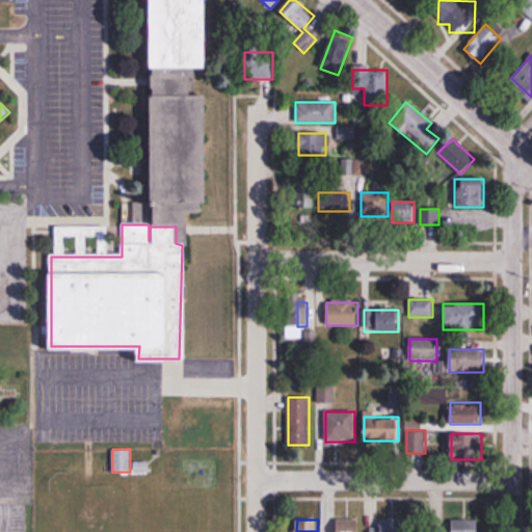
[(358,531),(358,520),(338,520),(338,531),(358,531)]
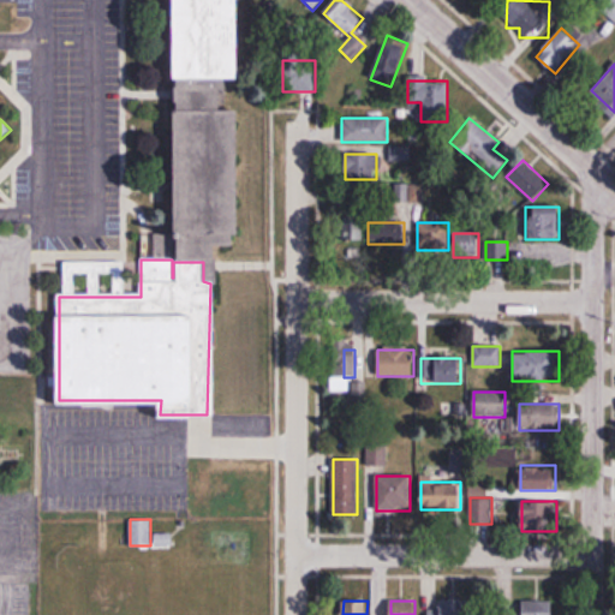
[(439,611),(429,611),(428,614),(469,614),(470,601),(439,601),(439,611)]
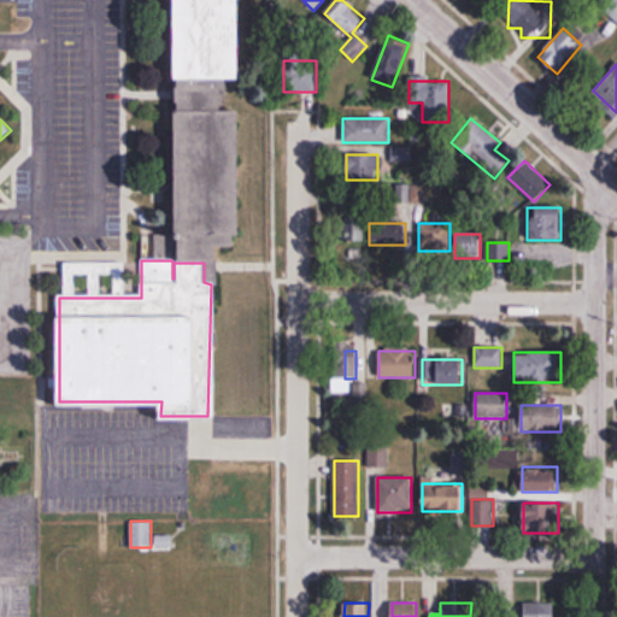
[(524,616),(554,616),(554,603),(524,603),(524,616)]
